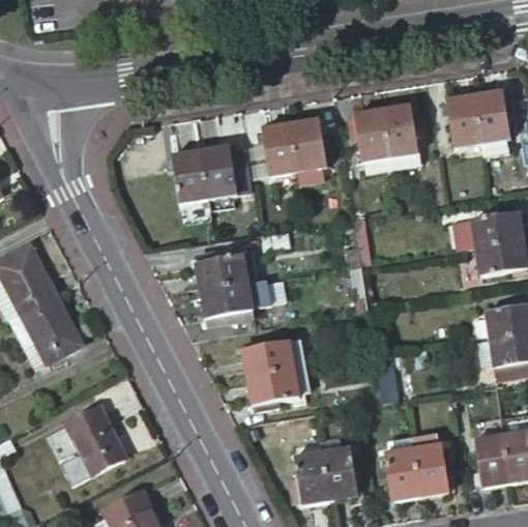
[(508,89),(503,90),(507,115),(512,114),(508,89)]
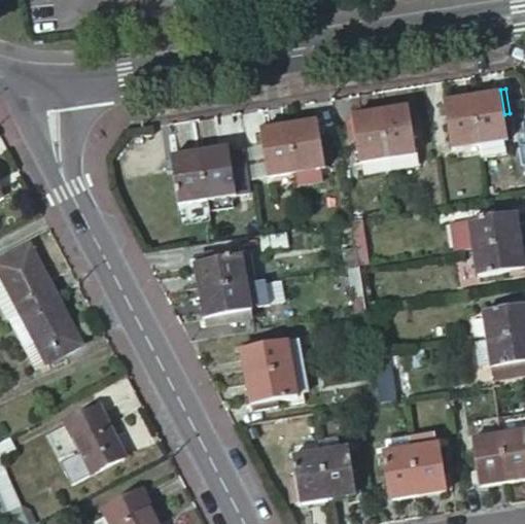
[(480,141),(505,137),(508,137),(504,114),(500,90),(471,94),(480,141)]
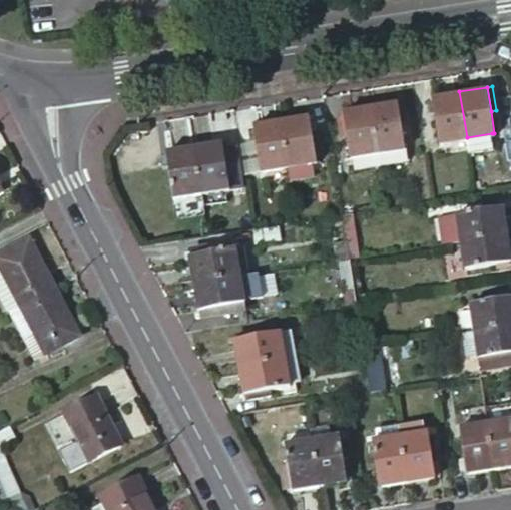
[(441,141),(467,137),(459,91),(433,95),(441,141)]
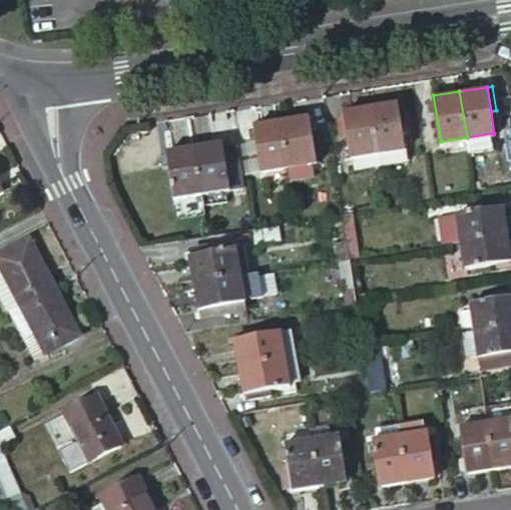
[(397,100),(370,104),(379,161),(406,157),(397,100)]
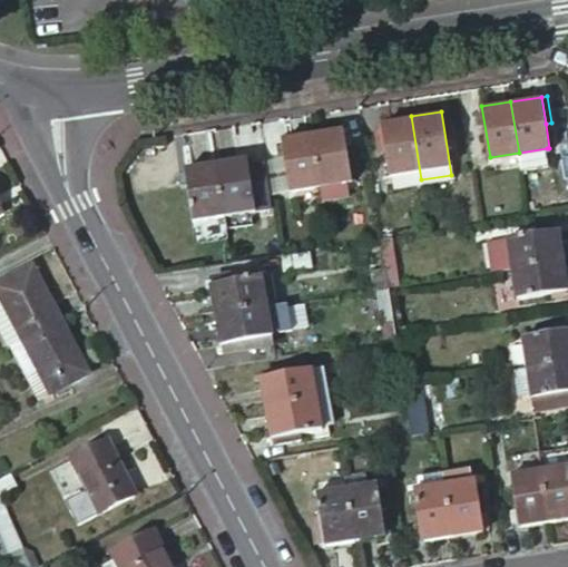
[(402,189),(422,186),(421,179),(411,116),(382,121),(383,128),(387,149),(390,172),(393,172),(394,177),(400,177),(402,189)]
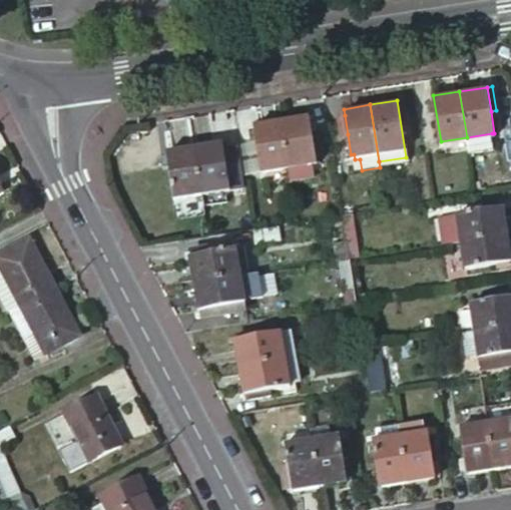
[(309,114),(282,118),(289,165),(291,177),(315,174),(313,161),(316,160),(309,114)]
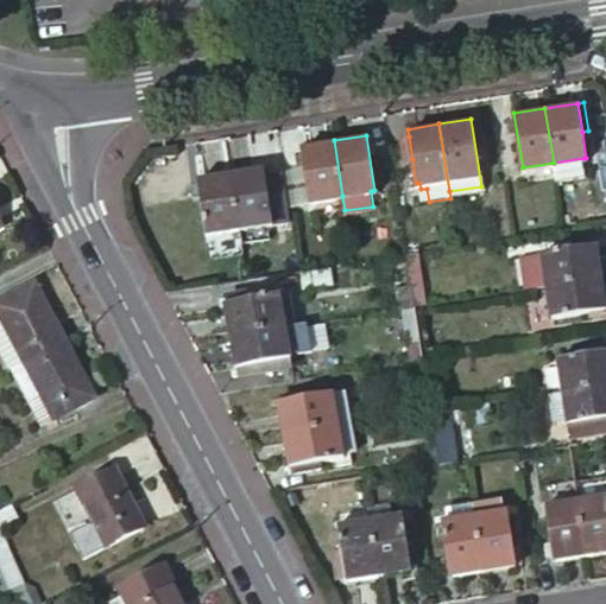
[(405,160),(412,159),(409,137),(402,138),(405,160)]
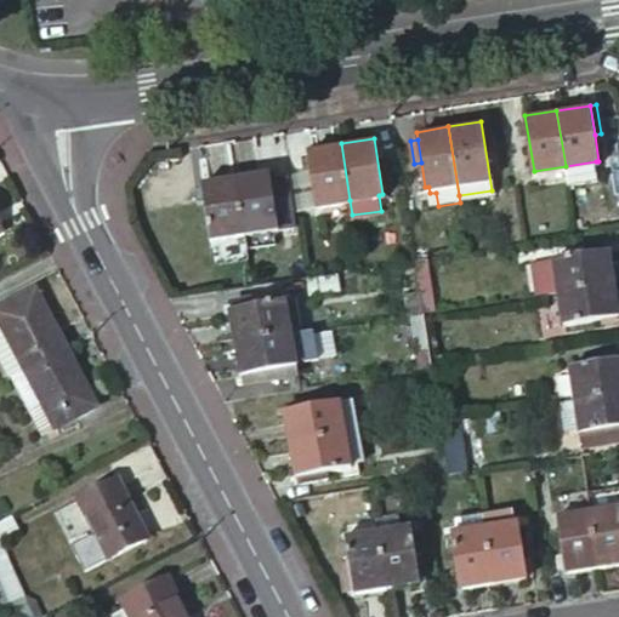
[(341,143),(310,148),(317,205),(350,200),(341,143)]
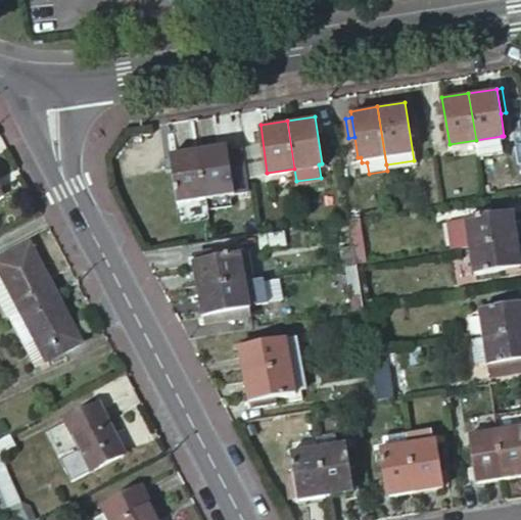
[(504,149),(502,136),(476,140),(478,153),(504,149)]
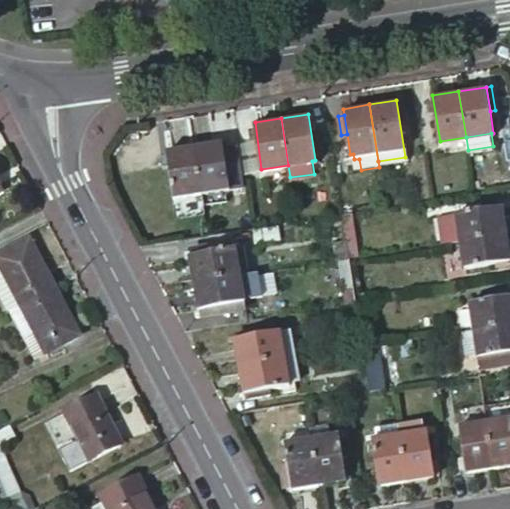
[(201,191),(229,186),(222,141),(193,145),(201,191)]
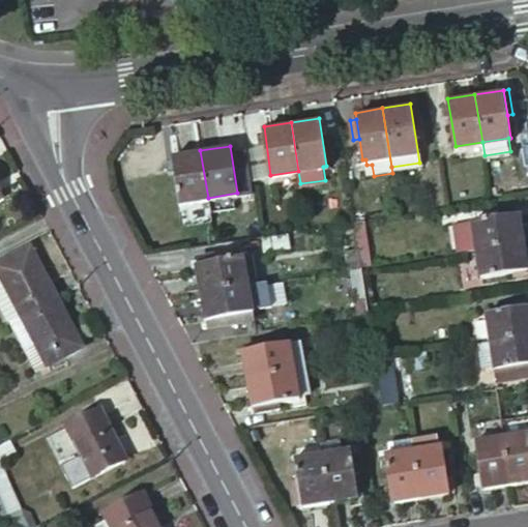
[(181,201),(208,198),(200,150),(174,154),(181,201)]
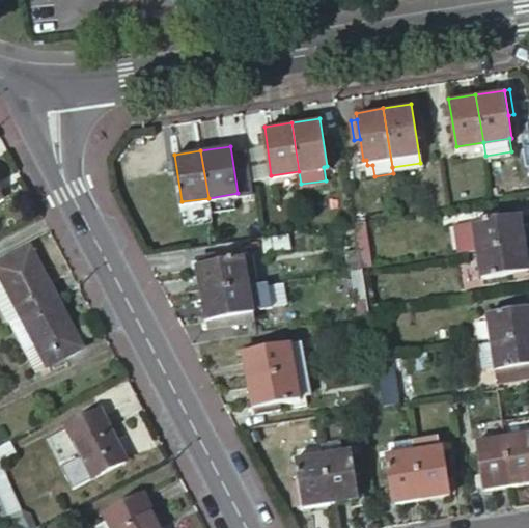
[(496,205),(498,213),(512,211),(510,203),(496,205)]
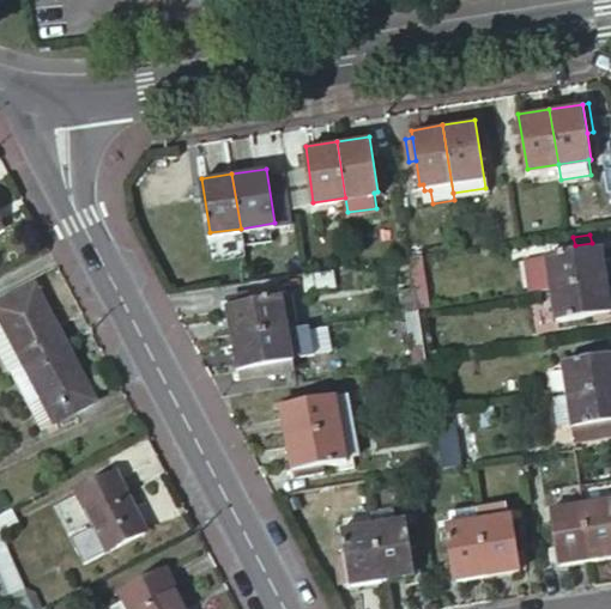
[(544,250),(550,285),(604,275),(599,242),(592,243),(575,245),(544,250)]
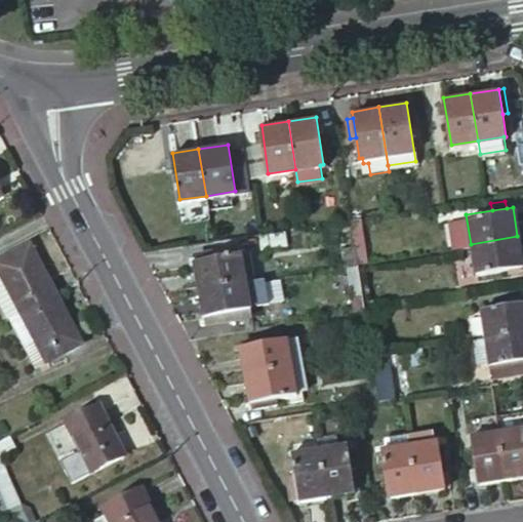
[(471,244),(475,271),(521,264),(517,236),(471,244)]
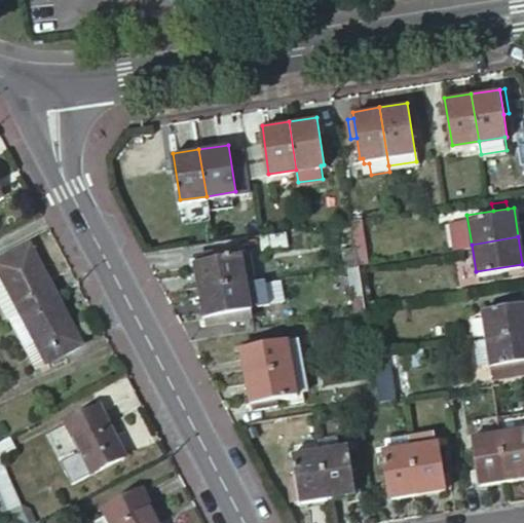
[(0,255),(0,270),(21,308),(55,290),(29,239),(0,255)]
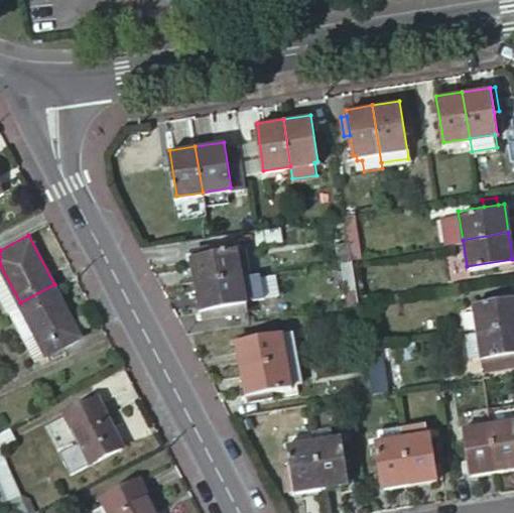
[(196,247),(197,254),(210,252),(209,245),(196,247)]
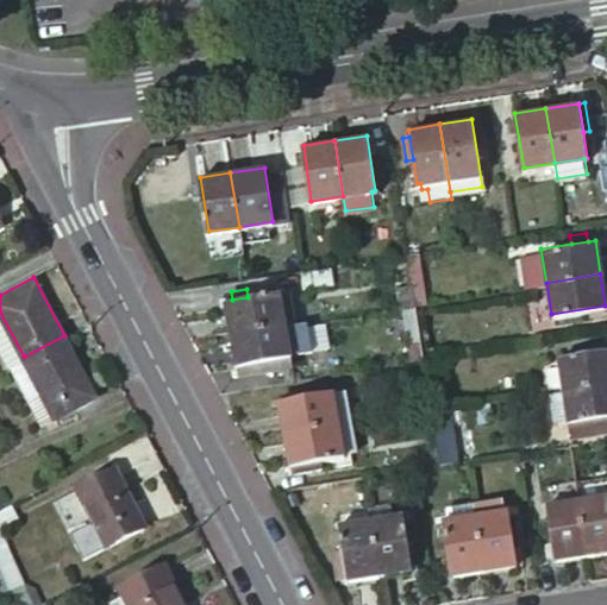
[(224,301),(229,333),(294,323),(289,295),(279,296),(279,291),(248,297),(232,300),(224,301)]
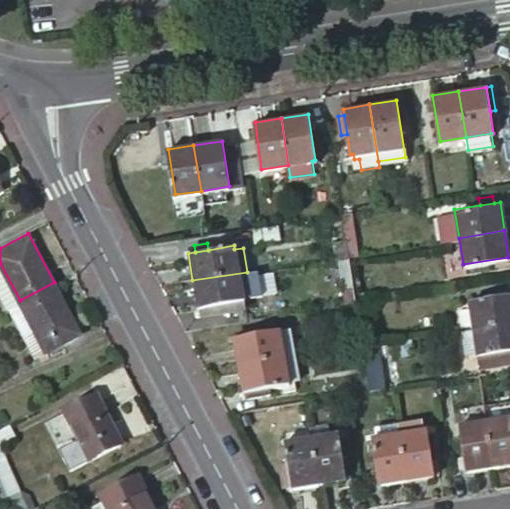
[(192,280),(197,307),(203,307),(242,301),(242,296),(250,295),(247,272),(192,280)]
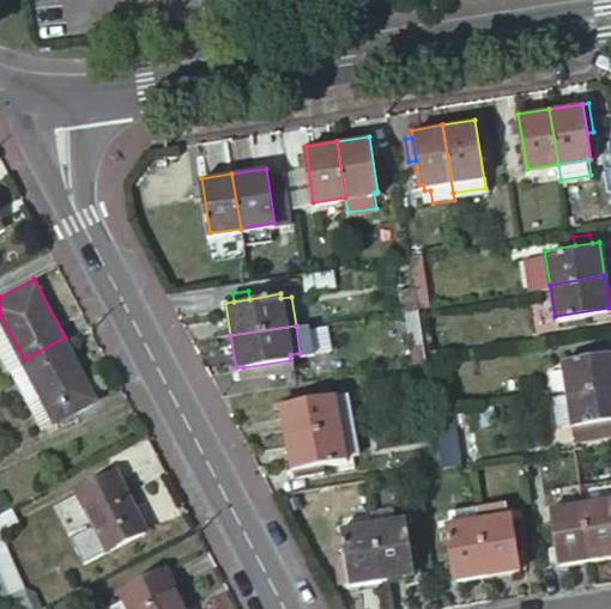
[(24,359),(38,385),(55,418),(96,395),(65,338),(24,359)]
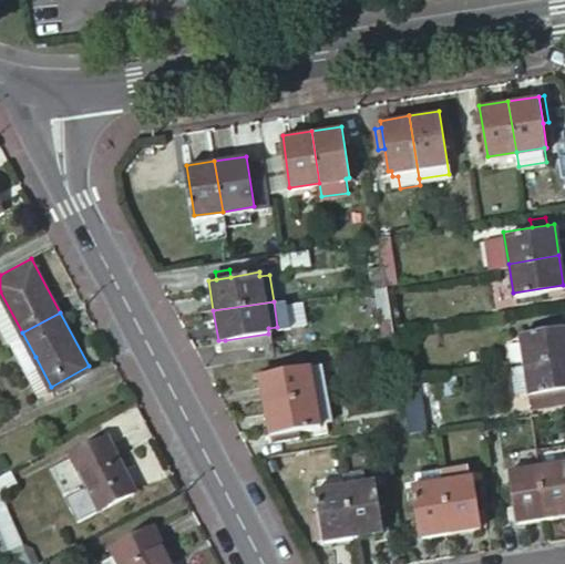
[(564,321),(519,330),(524,361),(564,354),(564,321)]
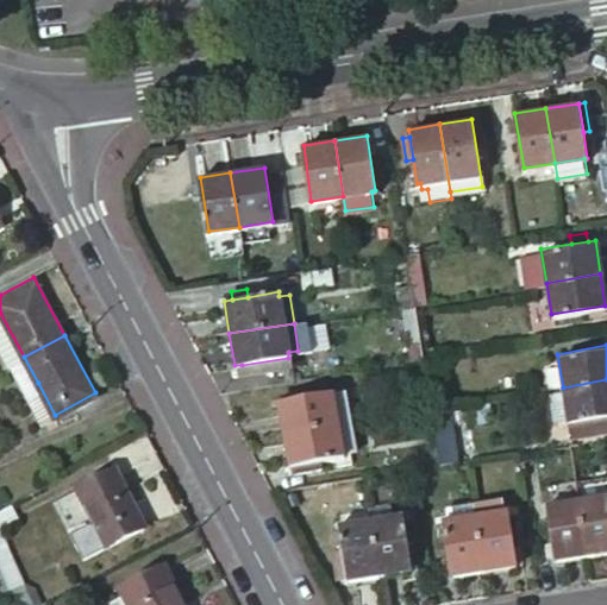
[(289,364),(288,358),(242,365),(243,371),(289,364)]
